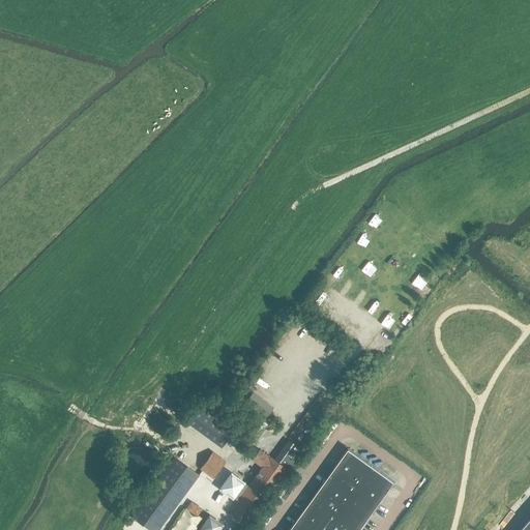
[(251,394),(245,401),(266,417),(272,411),(251,394)]
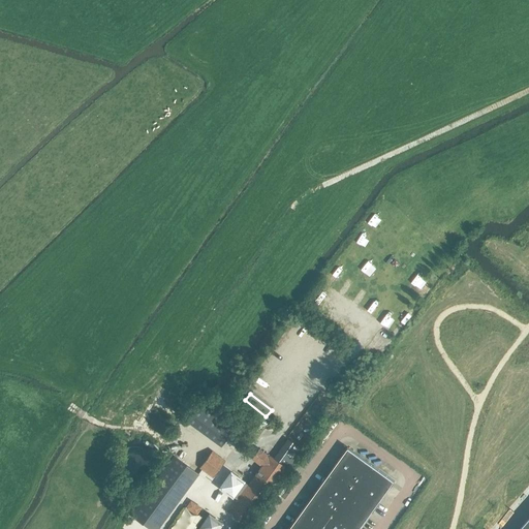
[(188,422),(222,446),(238,426),(238,425),(205,400),(203,402),(188,422)]
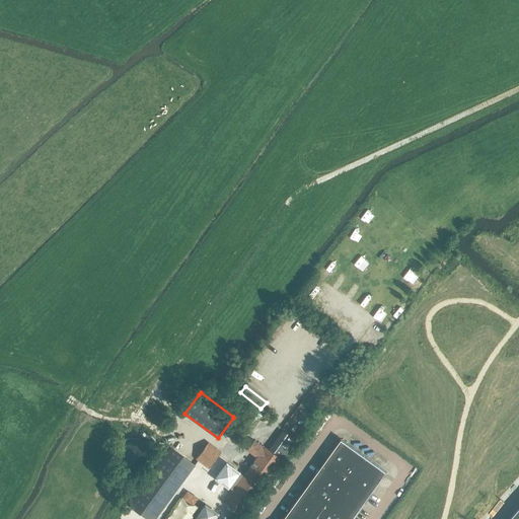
[(260,411),(251,423),(255,425),(265,414),(260,411)]
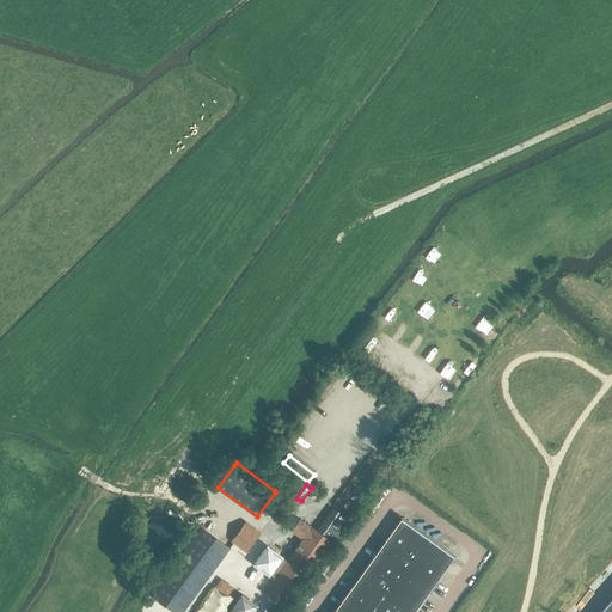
[(265,593),(285,607),(332,540),(334,542),(349,519),(335,508),(318,531),(313,527),(312,527),(301,519),(293,531),(304,539),(288,561),(275,579),(265,593)]
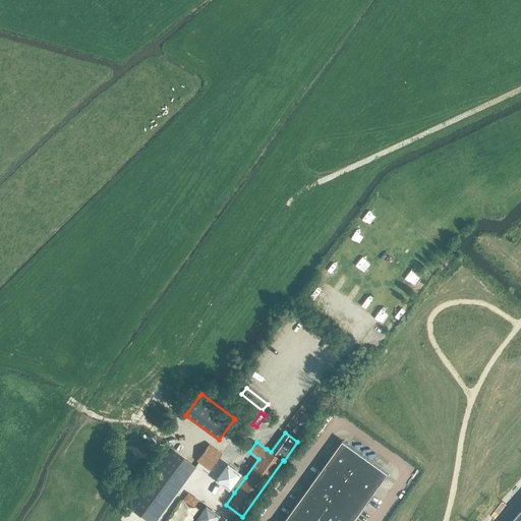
[(357,520),(389,477),(342,443),(285,520),(357,520)]
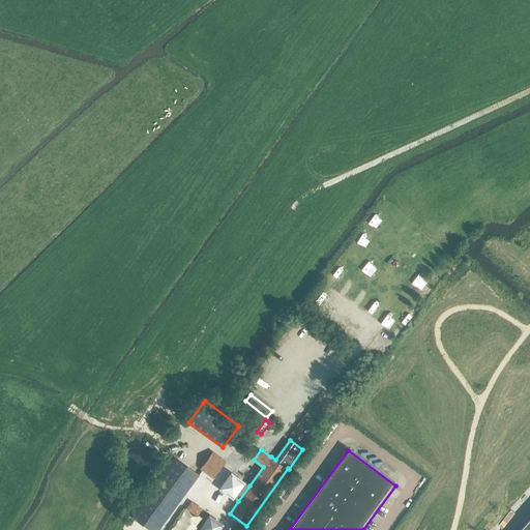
[(200,468),(199,468),(213,478),(226,462),(211,451),(200,468)]
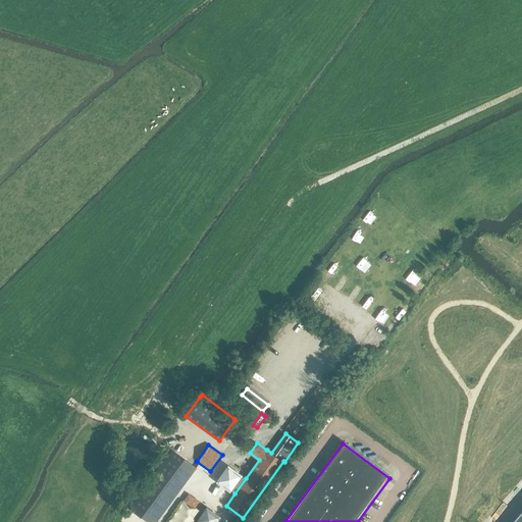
[(197,468),(172,450),(133,505),(156,521),(197,468)]
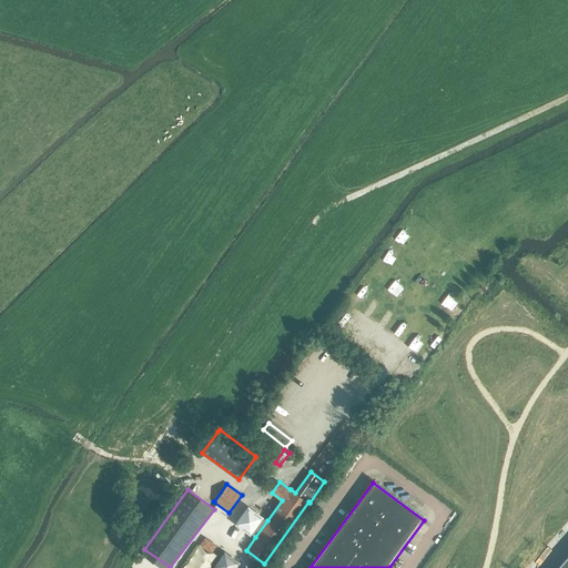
[(247,507),(235,523),(255,537),(267,520),(247,507)]
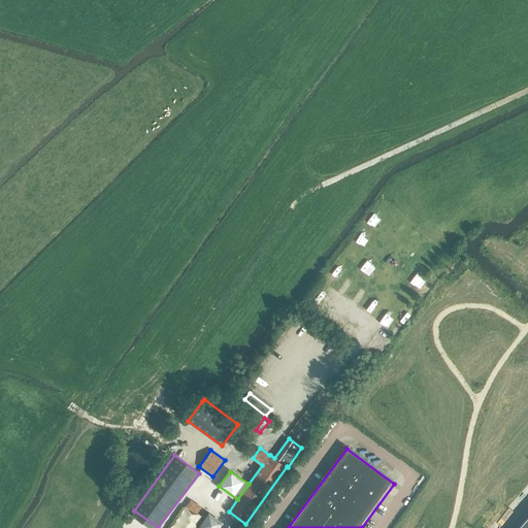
[(207,514),(199,525),(203,527),(219,527),(222,524),(207,514)]
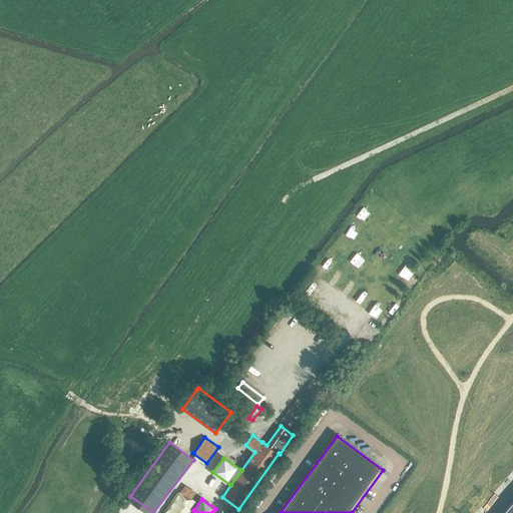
[(512,512),(512,503),(504,512),(512,512)]
